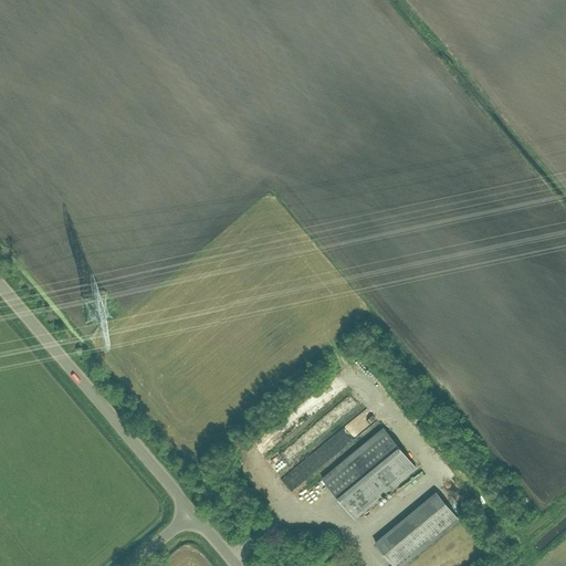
[(341,401),(323,417),(328,422),(318,431),(323,437),(350,411),(341,401)]
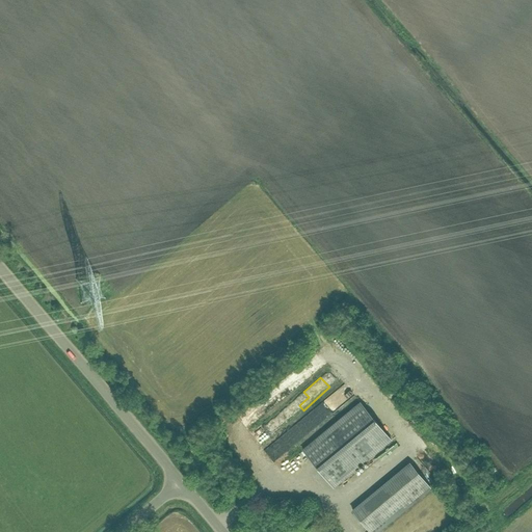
[(262,411),(282,402),(275,392),(266,396),(267,399),(259,404),(262,411)]
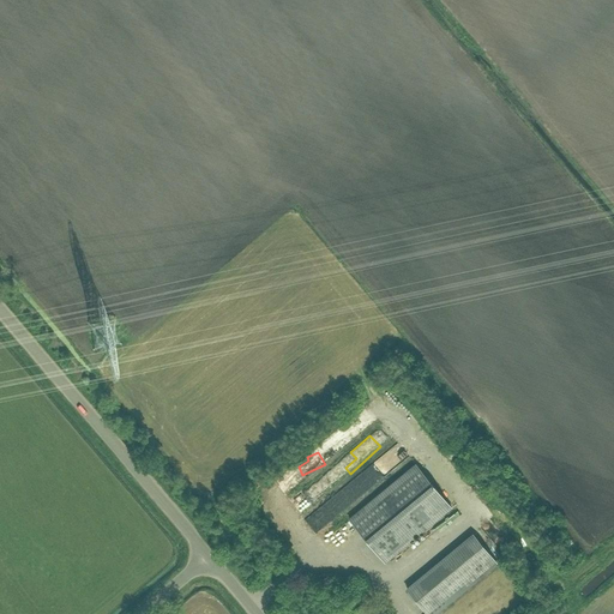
[(452,509),(416,465),(349,519),(385,563),(452,509)]
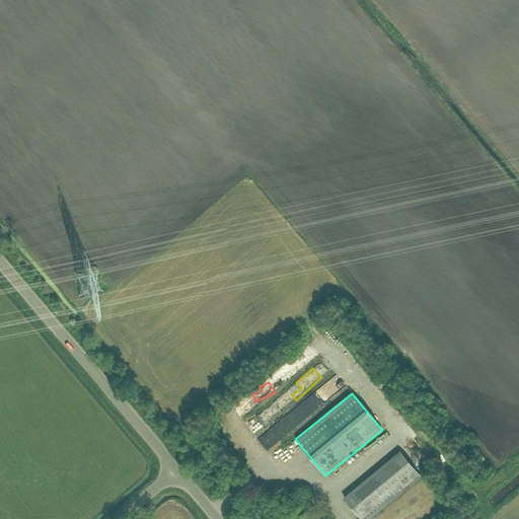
[(270,402),(273,416),(286,413),(285,405),(293,404),(291,398),(270,402)]
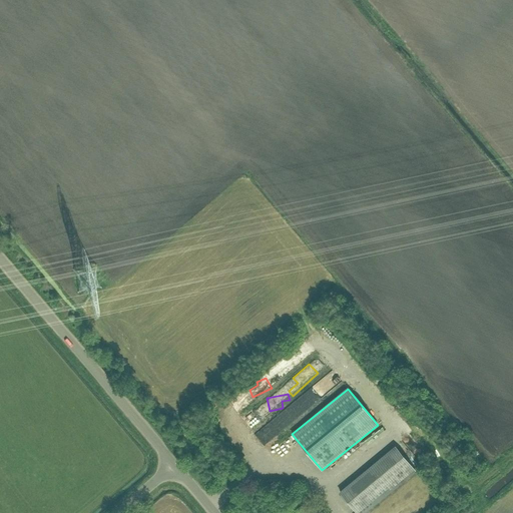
[(246,418),(250,426),(263,420),(258,412),(246,418)]
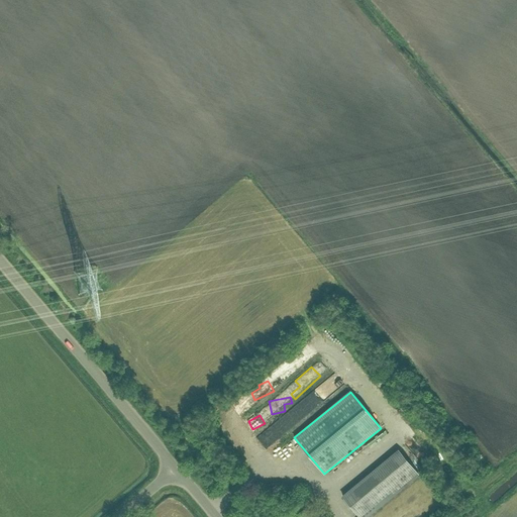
[(266,448),(276,442),(273,437),(281,432),(277,425),(259,436),(266,448)]
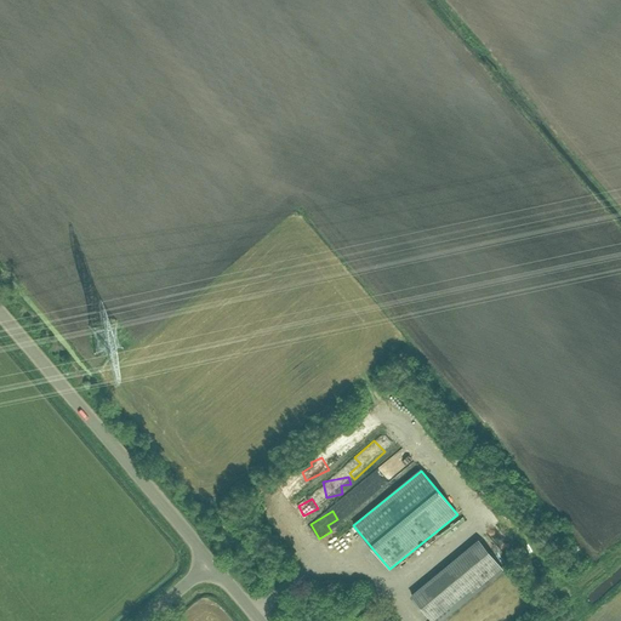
[(349,533),(346,536),(354,545),(358,541),(349,533)]
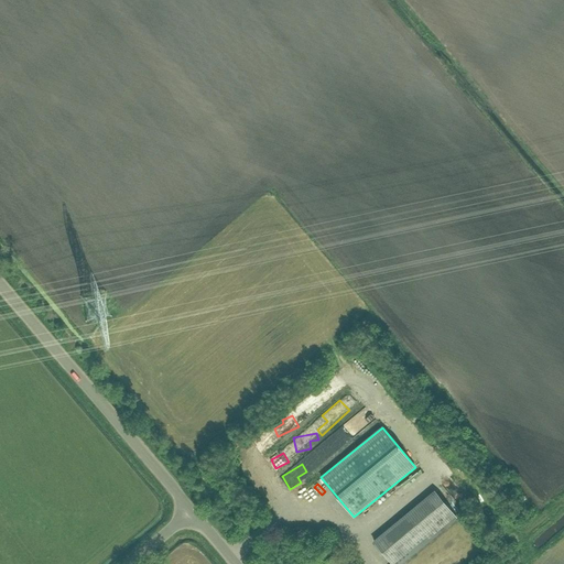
[(312,489),(306,492),(313,502),(318,499),(312,489)]
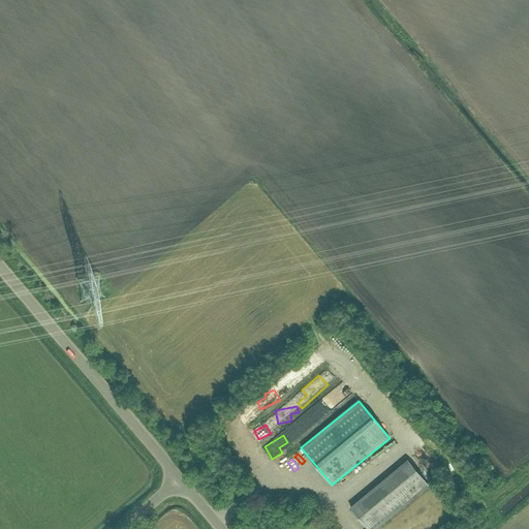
[(286,474),(290,471),(284,462),(280,464),(286,474)]
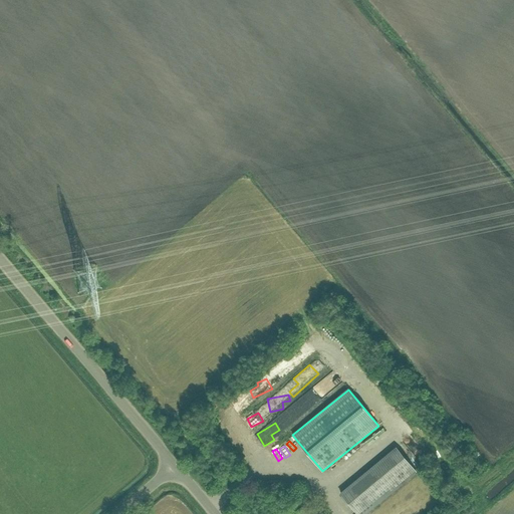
[(357,513),(365,513),(374,507),(353,482),(340,493),(357,513)]
